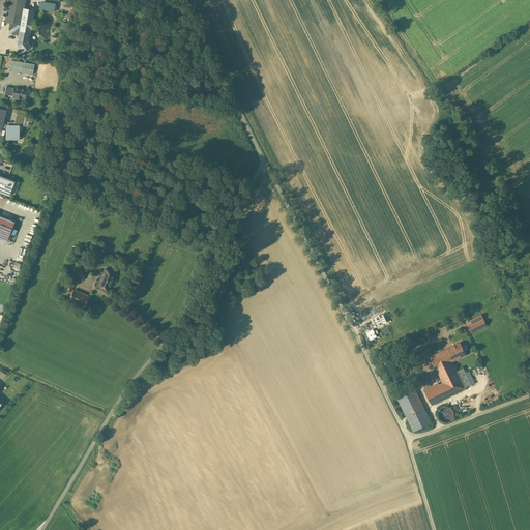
[(25,0),(8,0),(5,22),(9,23),(21,25),(24,9),(25,0)]
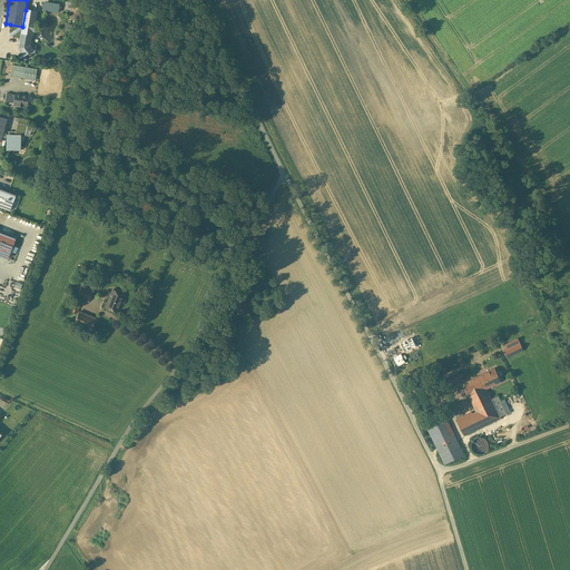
[(60,5),(43,1),(41,10),(58,13),(60,5)]
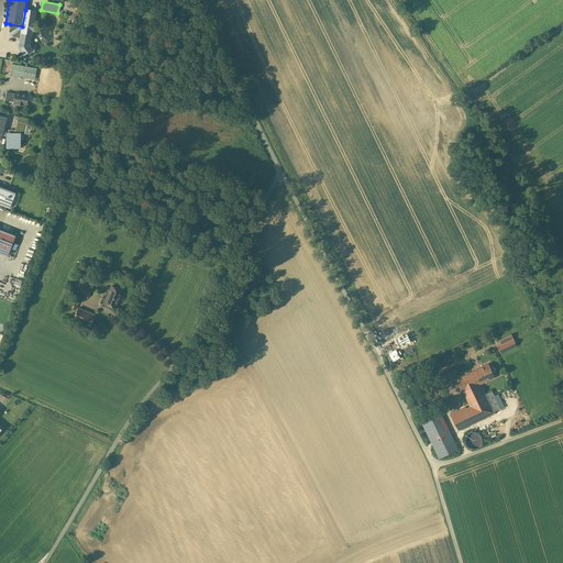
[(21,33),(31,34),(32,34),(32,31),(33,31),(34,23),(33,23),(35,11),(25,10),(22,26),(21,33)]
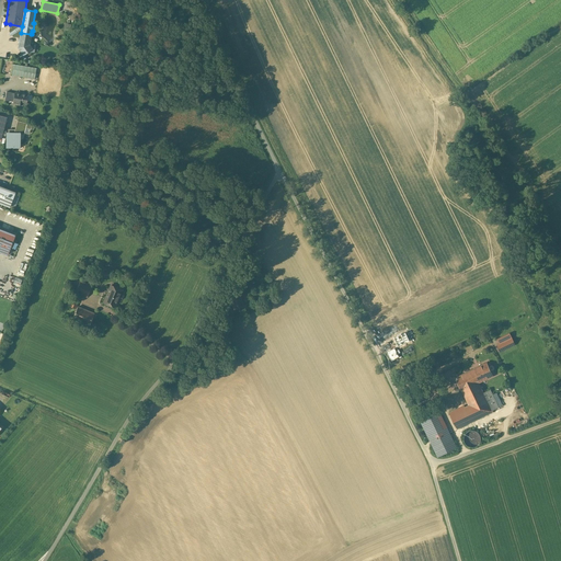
[(22,26),(10,24),(9,31),(13,37),(20,38),(21,33),(22,26)]
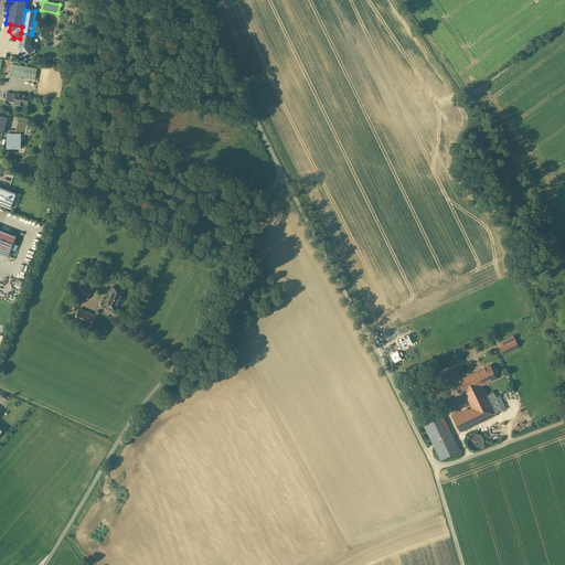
[(21,33),(20,39),(19,48),(22,53),(23,55),(25,54),(28,53),(28,52),(32,50),(29,45),(31,34),(21,33)]
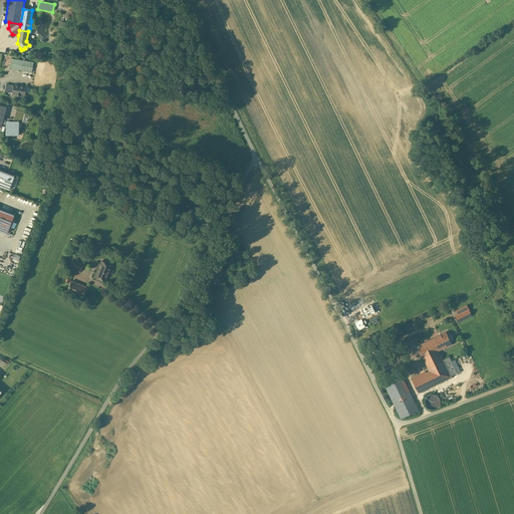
[(33,62),(12,59),(10,68),(31,72),(33,62)]
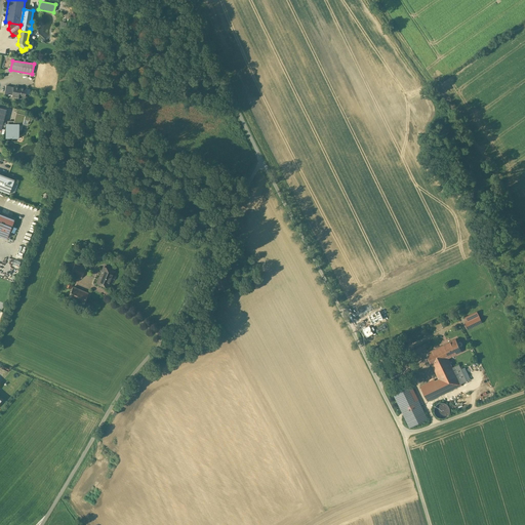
[(14,87),(6,86),(4,94),(13,95),(14,87)]
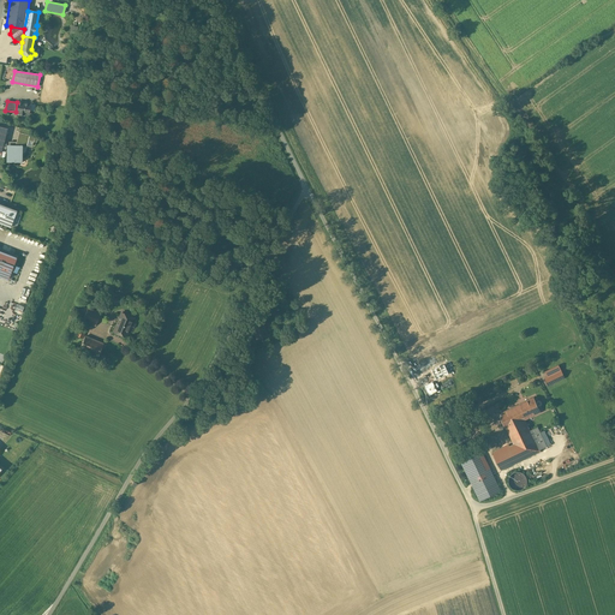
[(30,105),(17,102),(16,112),(19,113),(19,114),(24,114),(28,114),(30,105)]
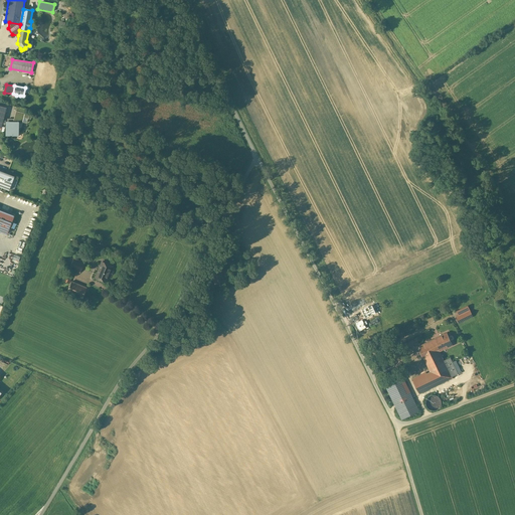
[(18,123),(6,122),(6,134),(17,134),(18,123)]
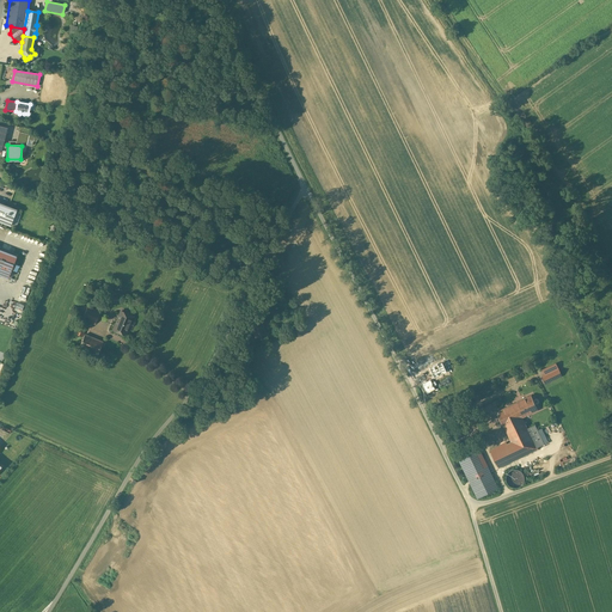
[(17,209),(8,206),(1,222),(11,226),(17,209)]
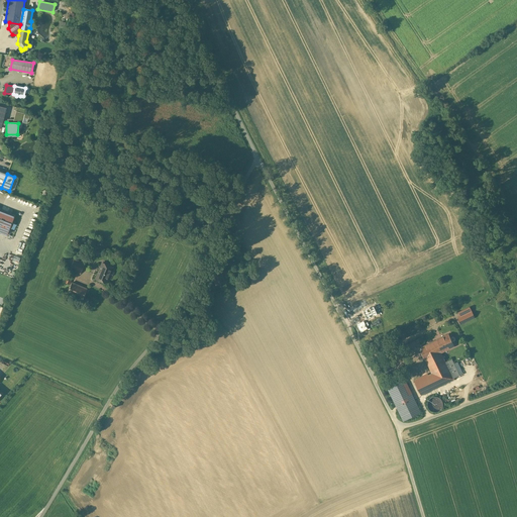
[(5,215),(0,213),(0,231),(6,234),(13,216),(6,213),(5,213),(6,214),(5,215)]
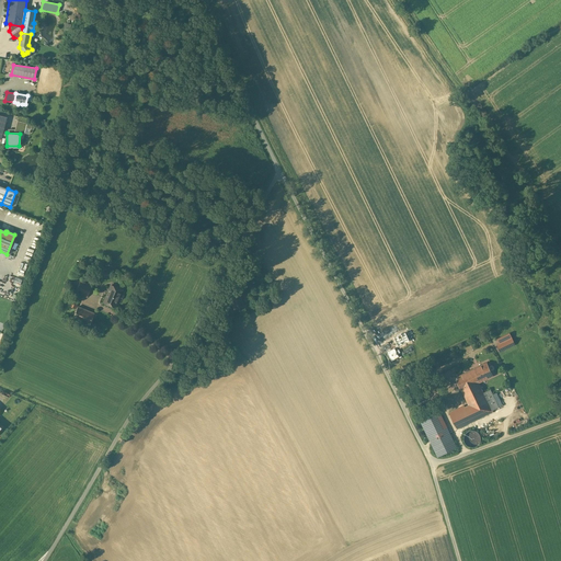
[(87,284),(80,281),(76,292),(87,297),(91,286),(87,284)]
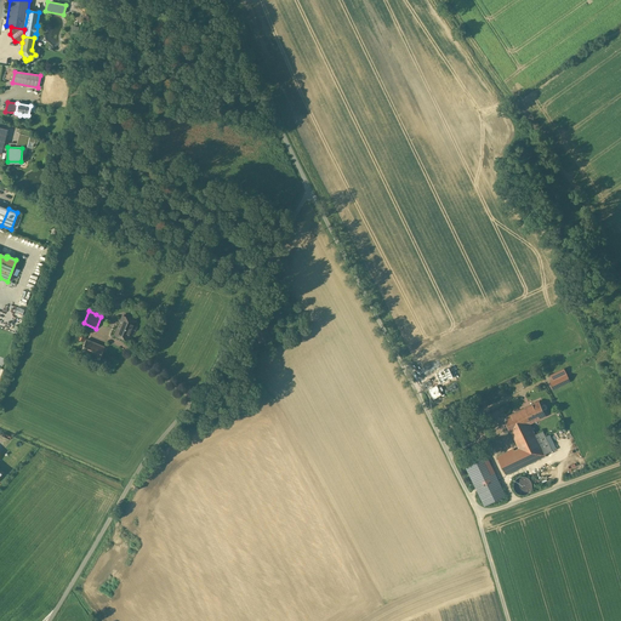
[(135,322),(123,315),(114,335),(126,340),(135,322)]
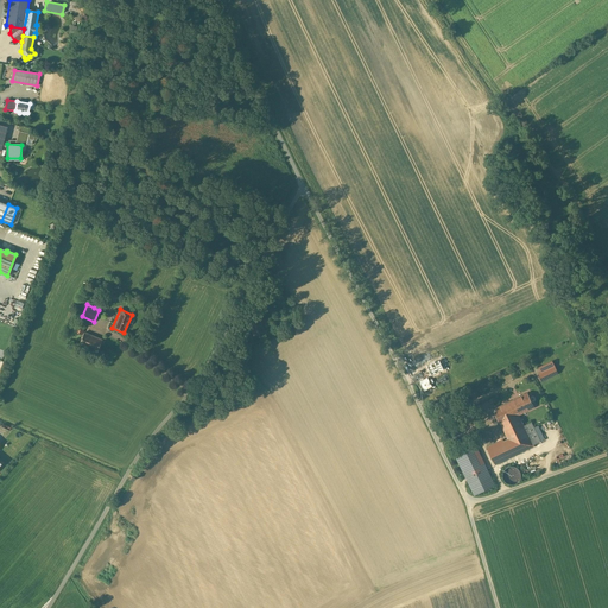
[(258,315),(246,320),(253,336),(265,331),(258,315)]
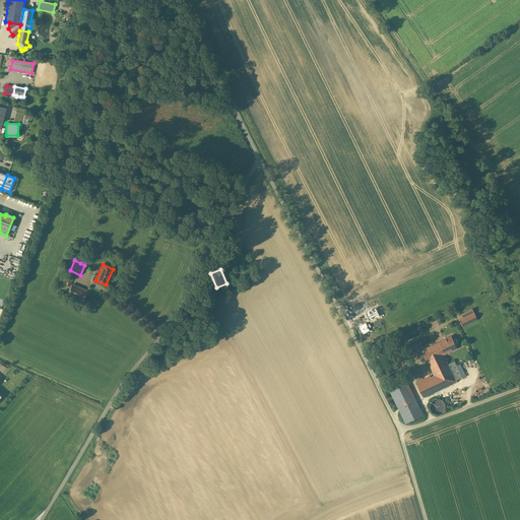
[(73,278),(67,275),(64,283),(70,285),(73,278)]
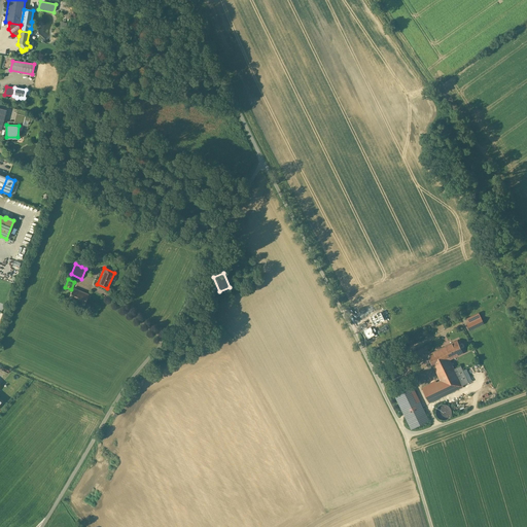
[(89,294),(73,288),(68,300),(83,306),(89,294)]
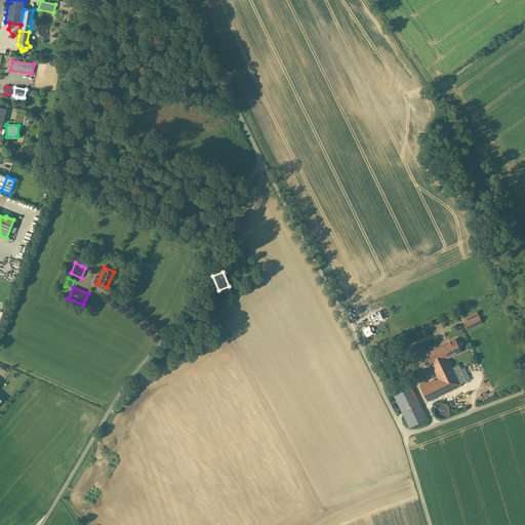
[(212,301),(205,304),(208,312),(215,309),(212,301)]
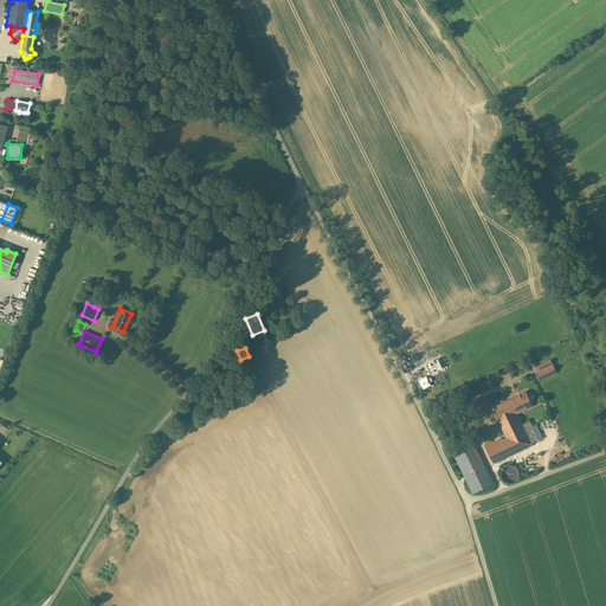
[(550,360),(536,366),(540,372),(553,366),(550,360)]
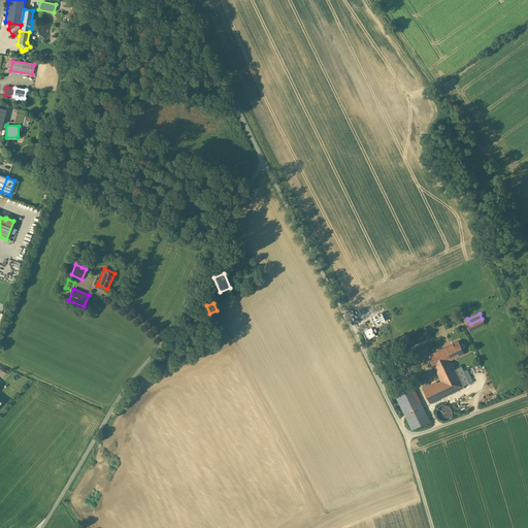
[(470,324),(467,325),(470,332),(485,325),(482,319),(470,324)]
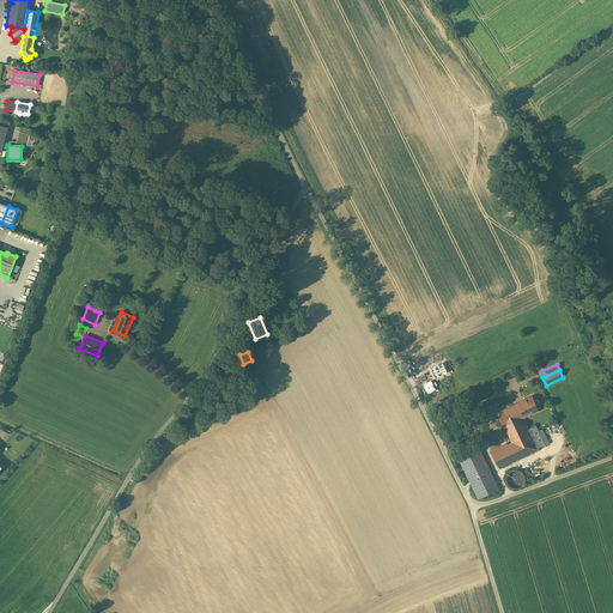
[(532,396),(497,413),(504,428),(523,418),(539,411),(532,396)]
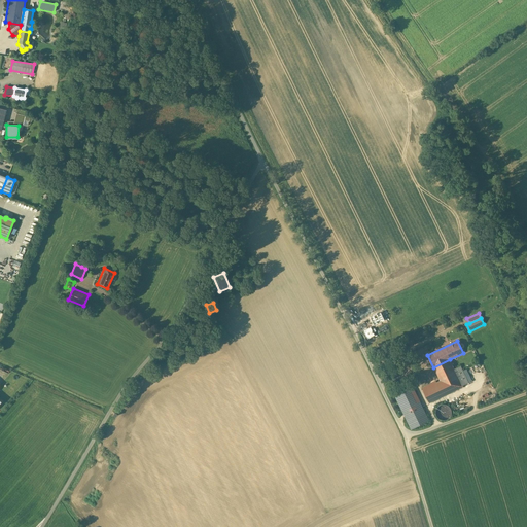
[(409,358),(389,367),(391,373),(411,363),(409,358)]
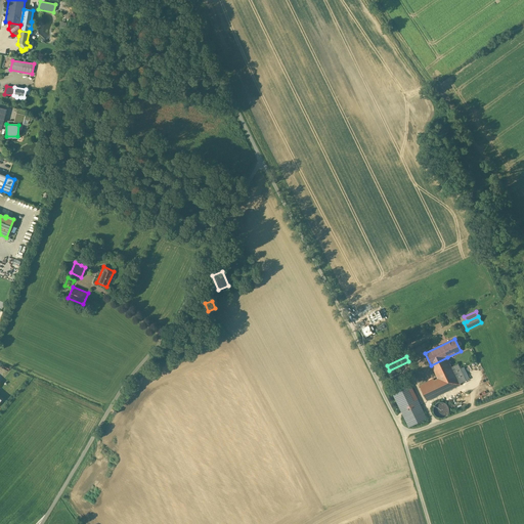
[(447,357),(431,365),(438,380),(444,392),(460,384),(451,366),(447,357)]
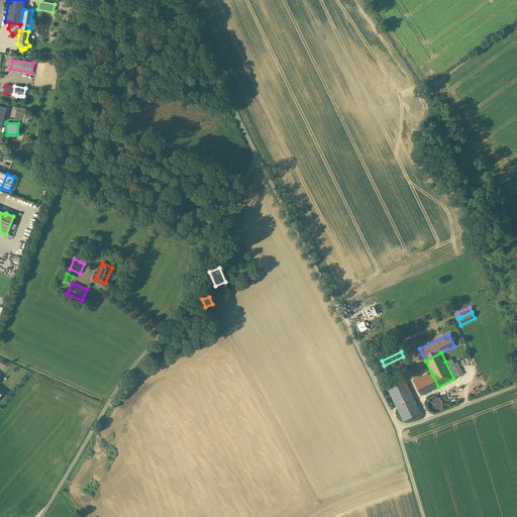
[(451,359),(445,362),(453,379),(459,376),(451,359)]
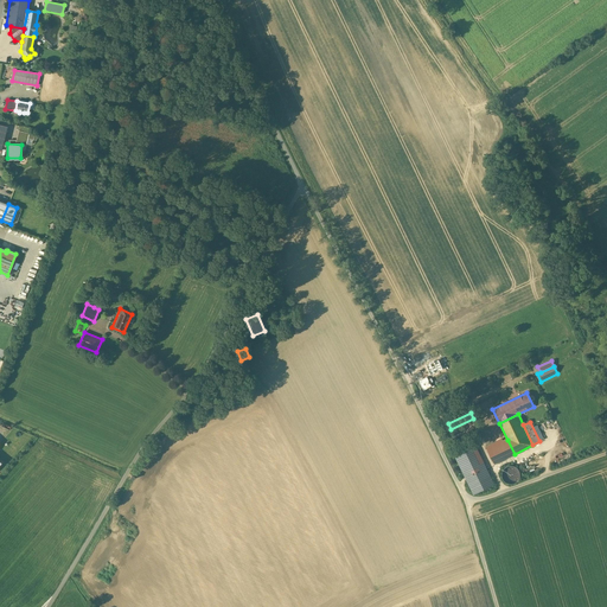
[(502,440),(486,447),(494,464),(515,454),(508,440),(503,441),(502,440)]
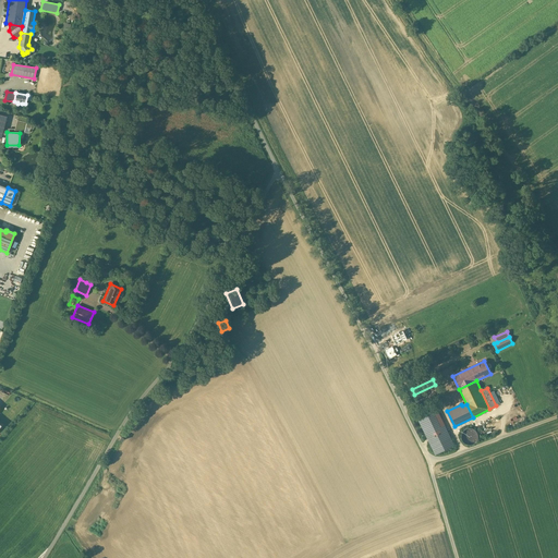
[(434,405),(415,414),(427,437),(446,428),(434,405)]
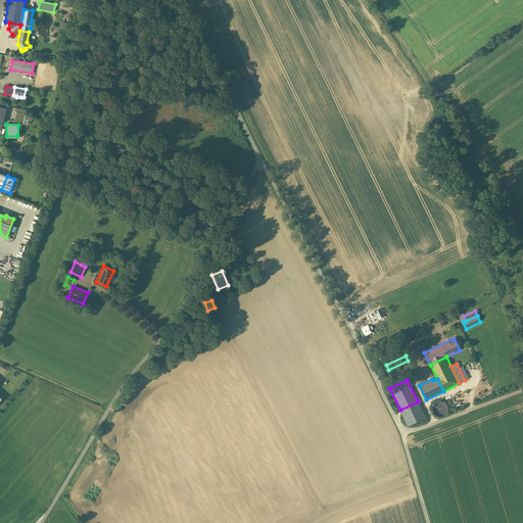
[(418,401),(400,410),(408,426),(425,418),(418,401)]
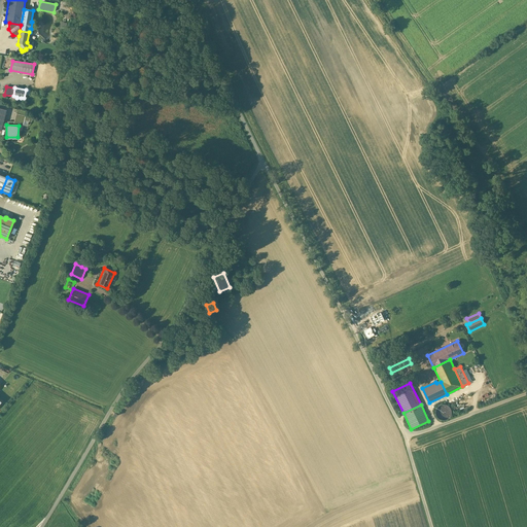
[(448,419),(450,417),(451,415),(451,413),(451,410),(450,408),(447,406),(445,405),(442,405),(440,406),(437,408),(436,410),(435,413),(436,415),(437,417),(438,419),(442,420),(444,420),(446,420),(448,419)]
